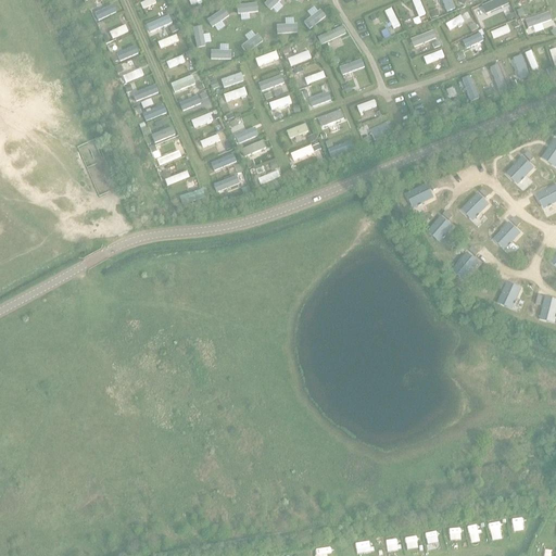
[(153,0),(149,0),(140,4),(142,10),(155,3),(153,0)]
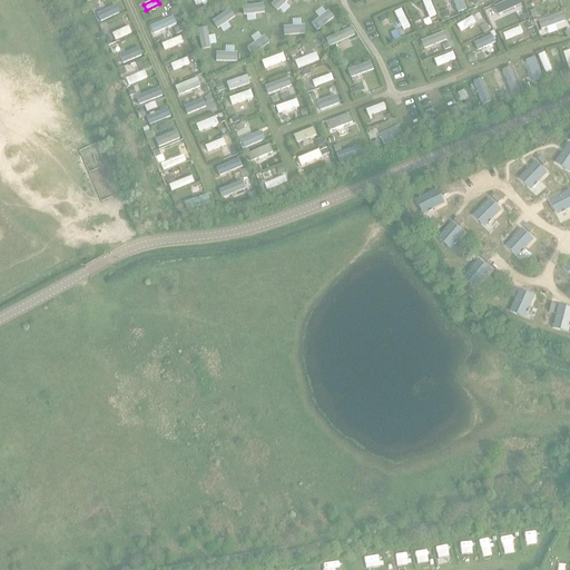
[(425,0),(422,1),(429,18),(435,16),(429,0),(425,0)]
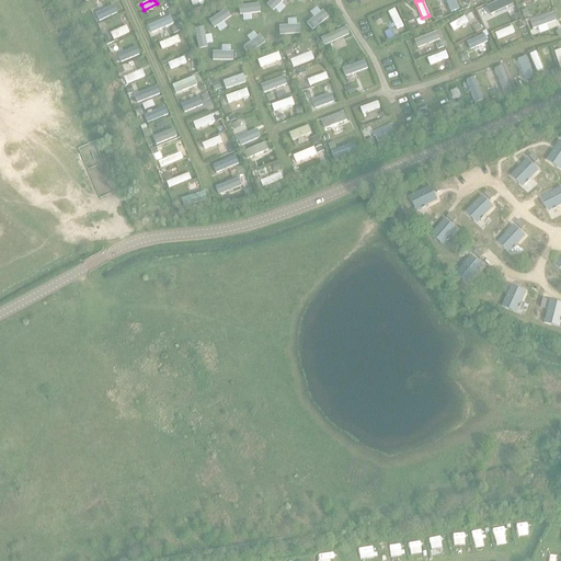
[(510,0),(502,0),(491,6),(493,11),(512,3),(510,0)]
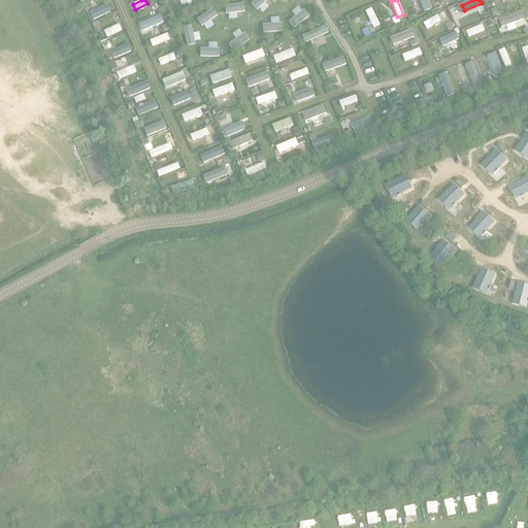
[(94,13),(96,19),(111,12),(109,6),(94,13)]
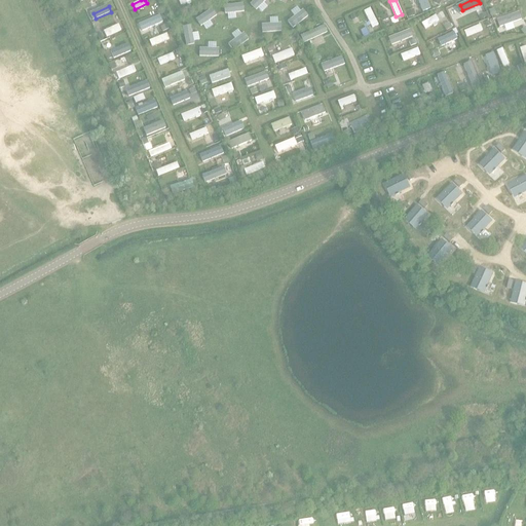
[(364,11),(372,28),(378,25),(370,8),(364,11)]
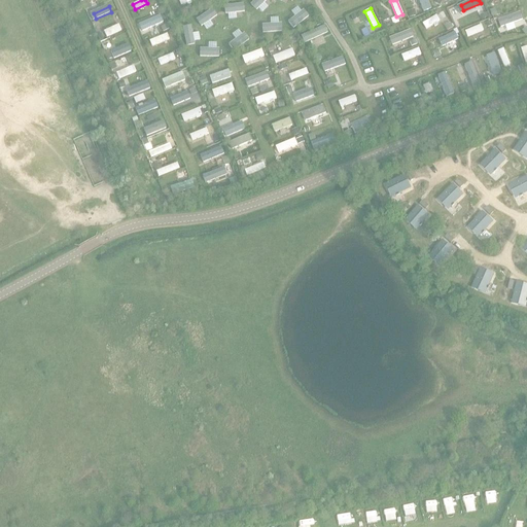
[(155,16),(141,23),(144,29),(159,22),(157,21),(166,18),(164,11),(160,13),(160,12),(155,14),(155,16)]
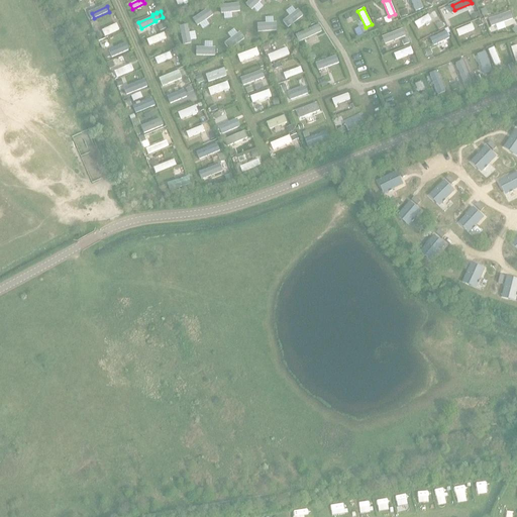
[(506,12),(492,17),(494,23),(508,18),(506,12)]
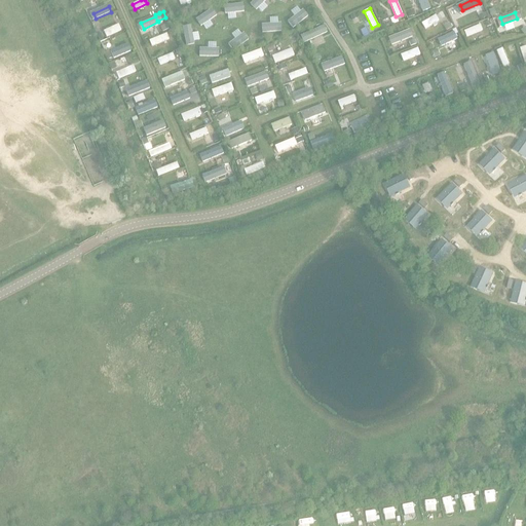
[(435,15),(421,24),(424,29),(433,25),(434,27),(438,25),(436,22),(439,21),(435,15)]
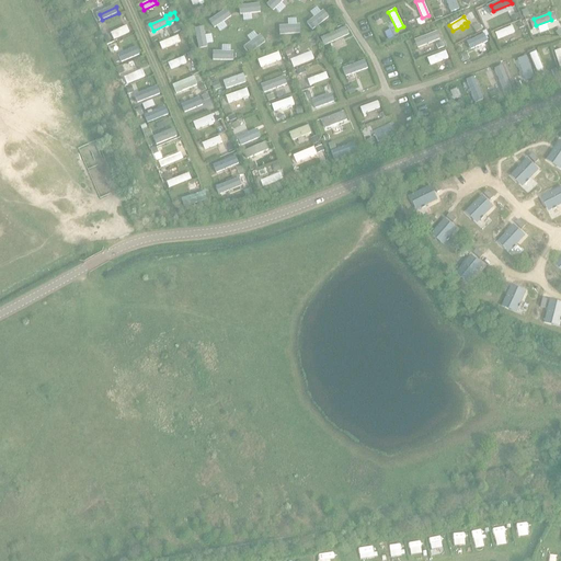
[(111,34),(113,39),(129,33),(126,26),(111,34)]
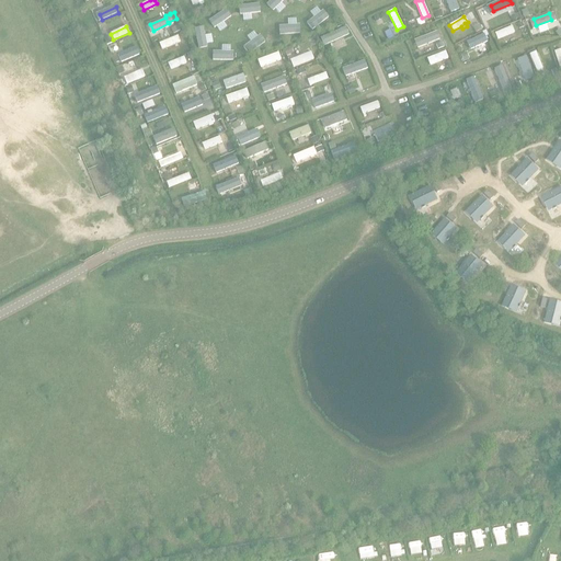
[(512,26),(494,33),(497,39),(514,33),(512,26)]
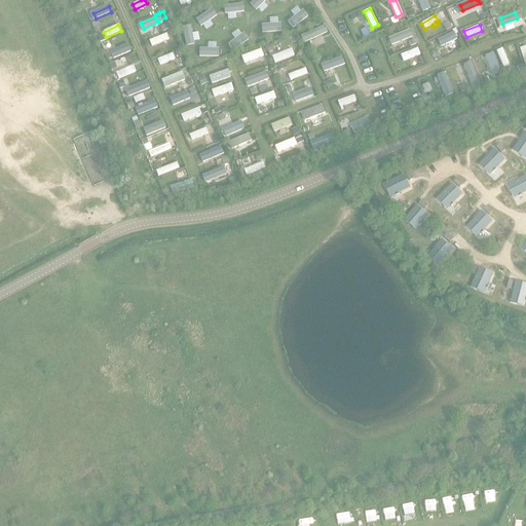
[(324,41),(320,30),(315,32),(316,34),(314,35),(315,38),(316,37),(320,43),(324,41)]
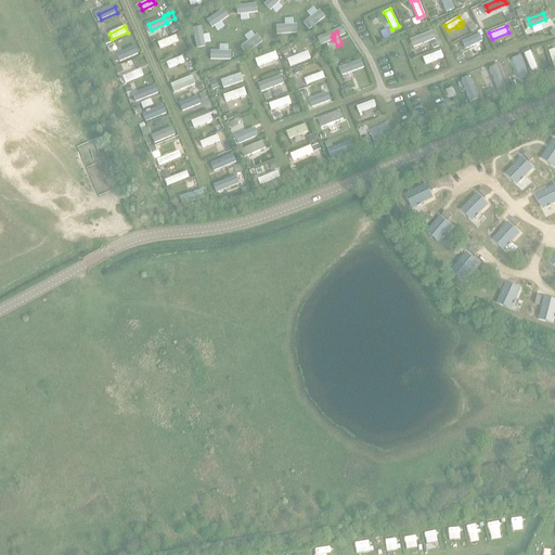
[(431,31),(412,39),(414,47),(435,38),(431,31)]
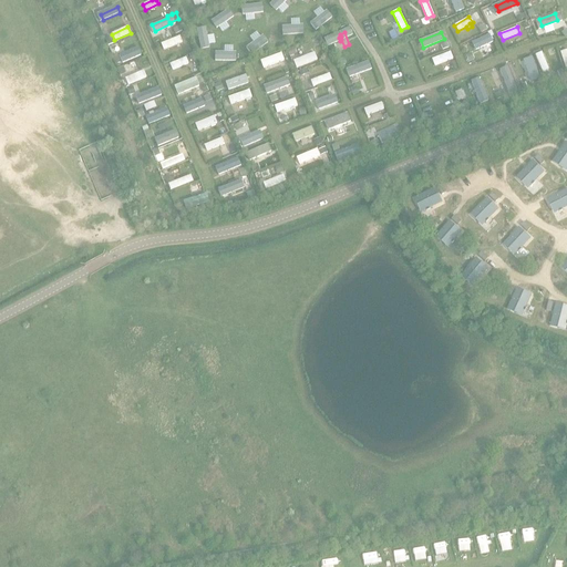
[(488,35),(470,43),(473,49),(483,44),(484,47),(488,45),(487,42),(491,41),(488,35)]
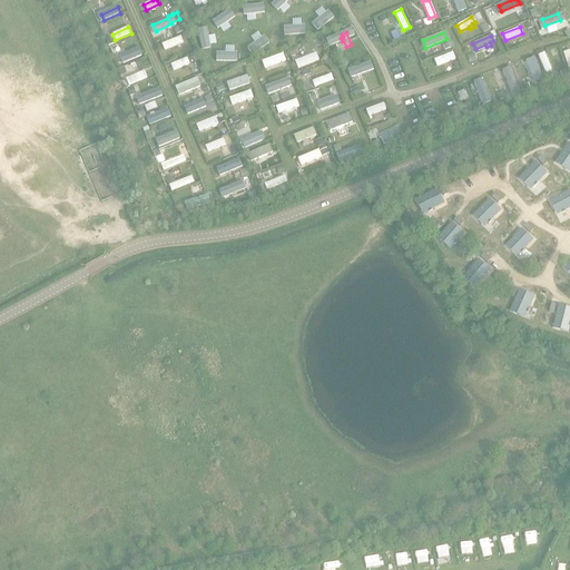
[(180,37),(161,45),(164,50),(174,47),(175,49),(184,46),(180,37)]
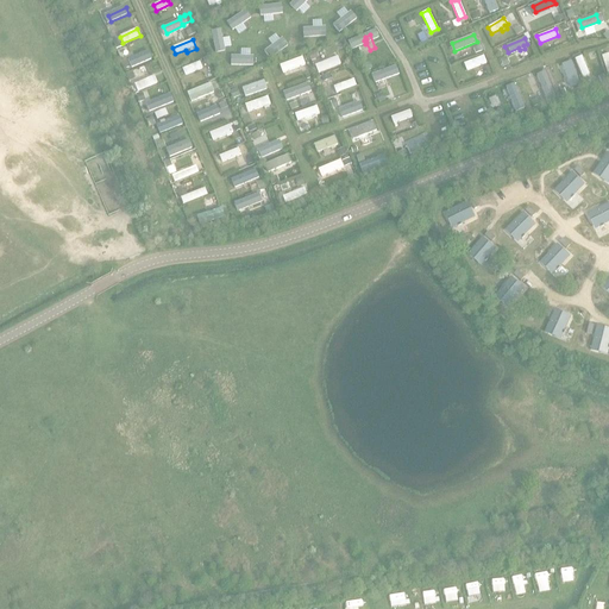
[(126,57),(131,67),(148,60),(144,54),(133,58),(132,55),(126,57)]
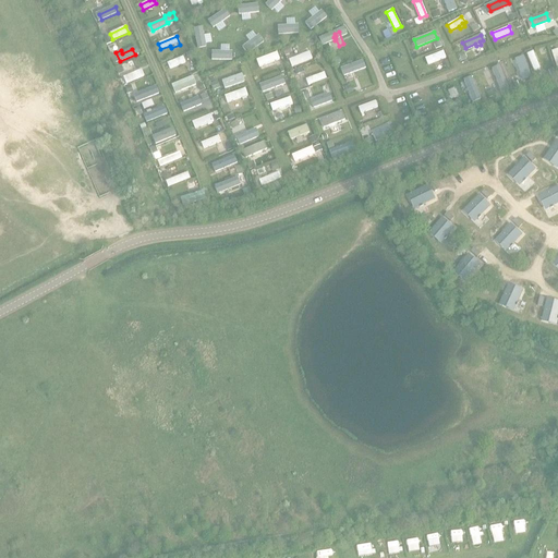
[(277,52),(256,60),(258,67),(282,59),(279,50),(276,51),(277,52)]
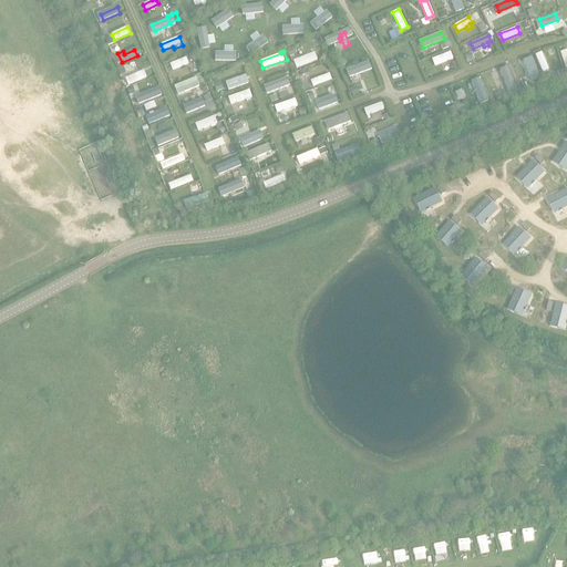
[(450,52),(431,60),(434,66),(453,59),(450,52)]
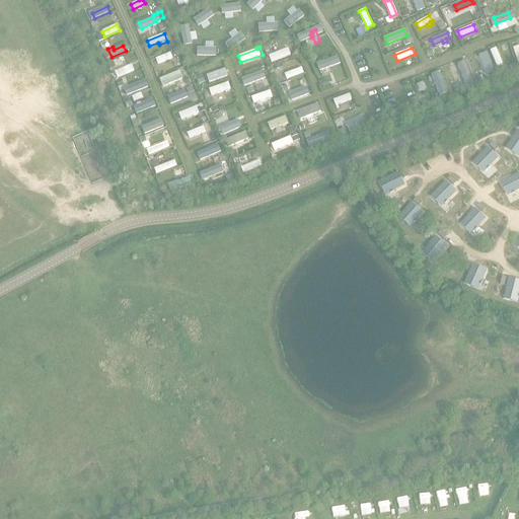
[(490,51),(496,66),(502,64),(496,48),(490,51)]
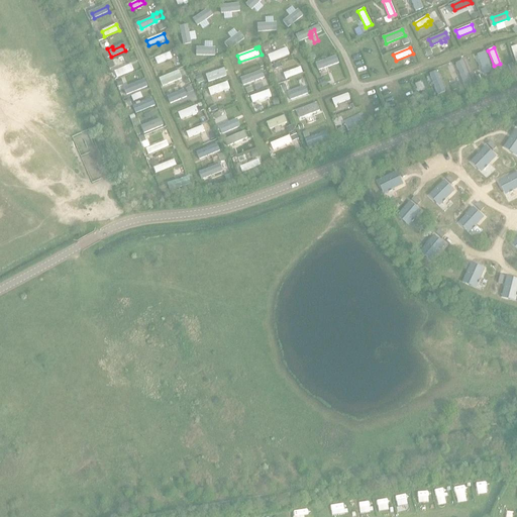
[(270,63),(289,55),(287,48),(277,53),(276,49),(272,52),(272,54),(267,56),(270,63)]
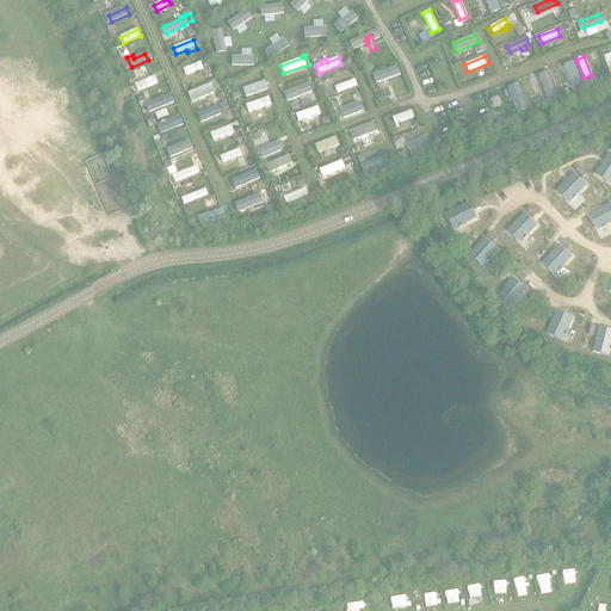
[(199,62),(183,69),(185,76),(203,69),(199,62)]
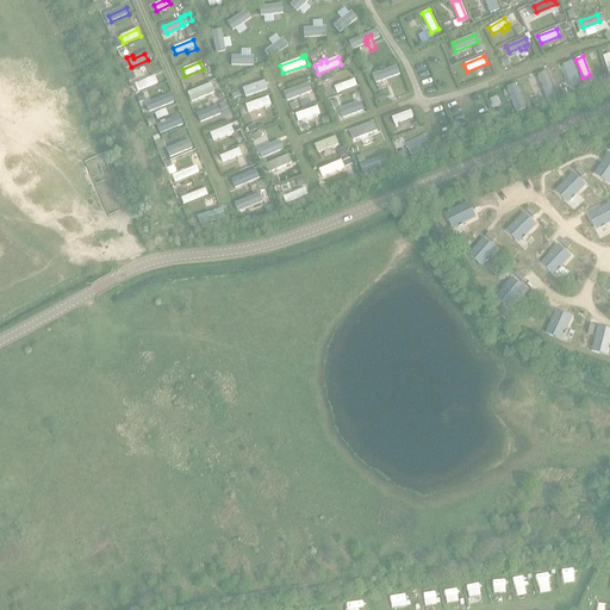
[(560,91),(561,89),(568,87),(559,64),(552,68),(560,89),(560,91)]
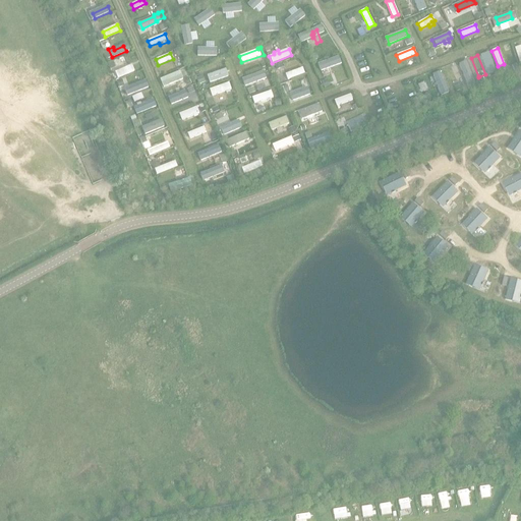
[(459,83),(469,79),(462,63),(456,66),(460,74),(457,75),(458,77),(456,78),(459,83)]
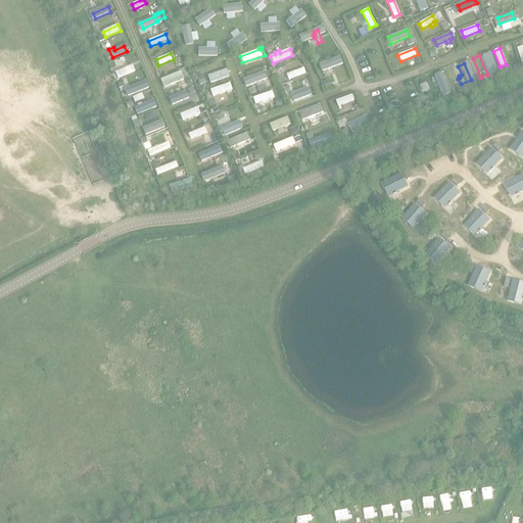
[(115,73),(117,79),(135,72),(132,65),(122,69),(121,68),(117,69),(119,72),(115,73)]
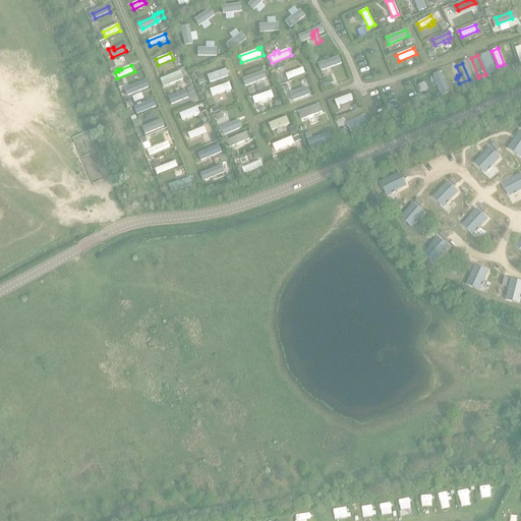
[(321,78),(334,73),(332,67),(319,72),(321,78)]
